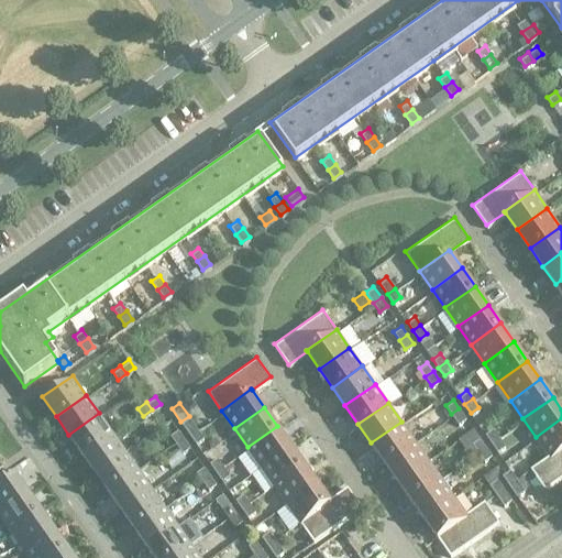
[(465,417),(459,408),(451,414),(458,423),(465,417)]
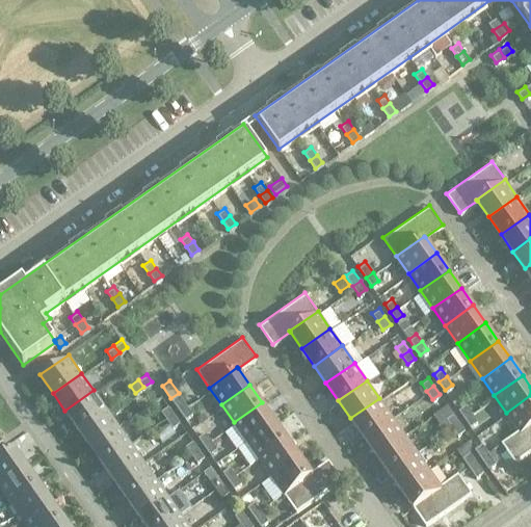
[(106,407),(94,390),(64,411),(77,427),(106,407)]
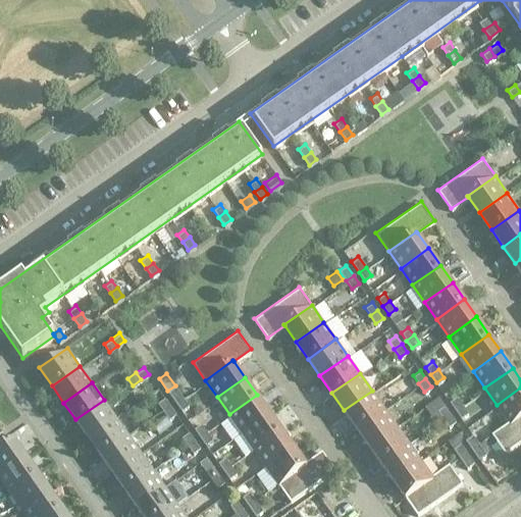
[(175,385),(167,391),(175,401),(183,396),(175,385)]
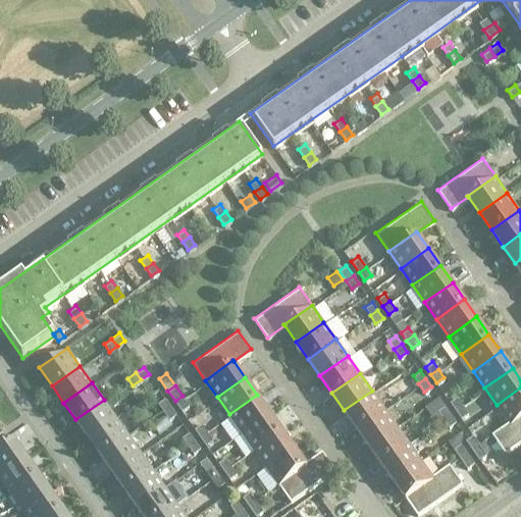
[(520,412),(520,388),(497,405),(508,421),(509,422),(520,412)]
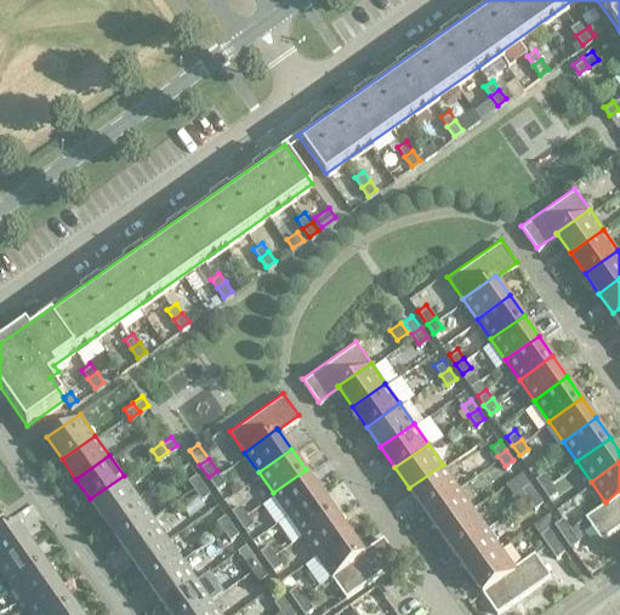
[(458,485),(443,465),(409,488),(424,508),(458,485)]
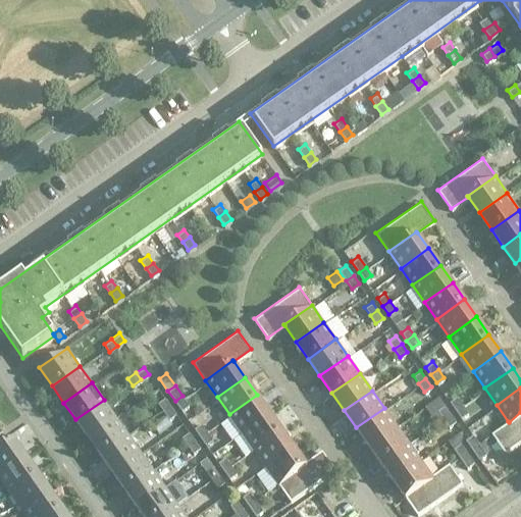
[(269,411),(257,395),(229,414),(241,431),(269,411)]
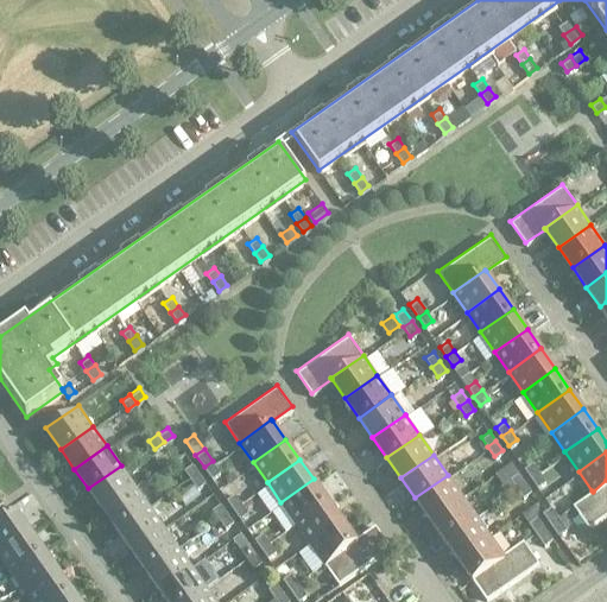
[(220,470),(213,461),(204,467),(210,476),(220,470)]
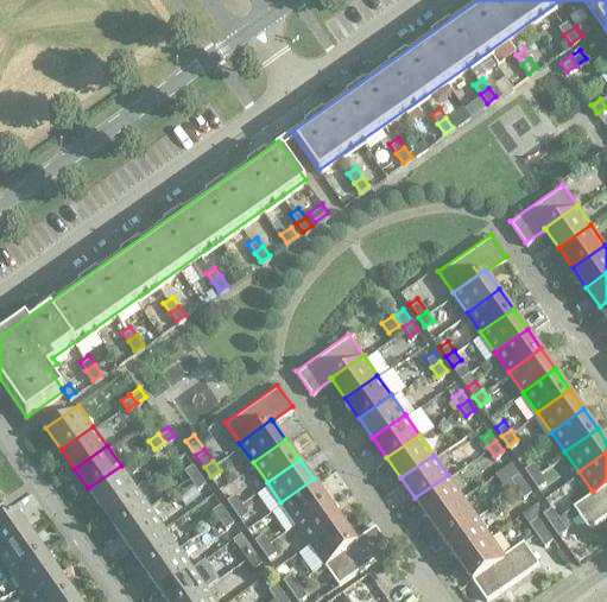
[(532,461),(523,467),(530,476),(538,470),(532,461)]
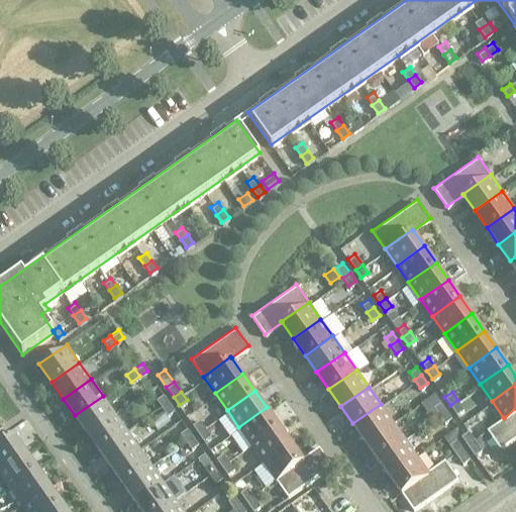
[(169,401),(163,393),(156,398),(162,406),(169,401)]
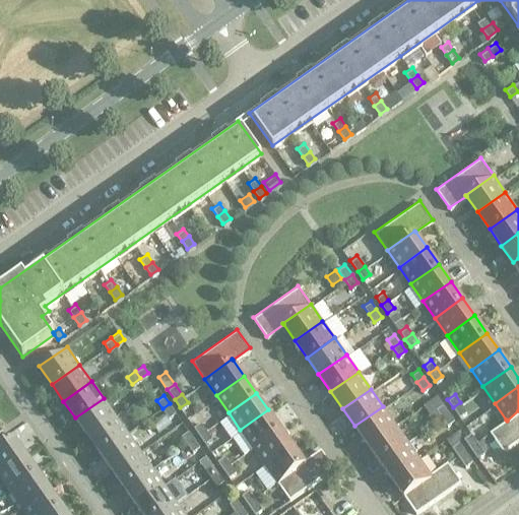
[(115,415),(104,398),(75,417),(87,435),(115,415)]
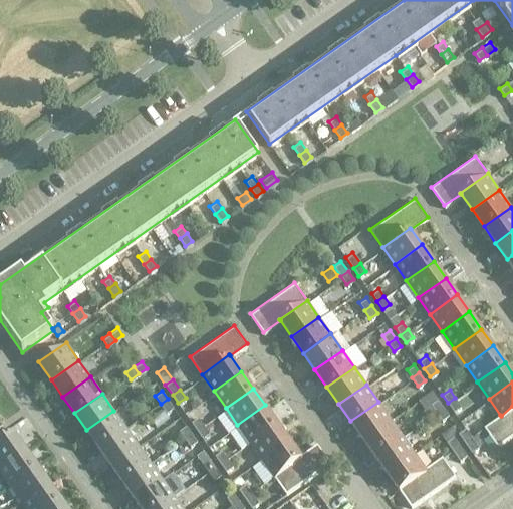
[(443,406),(437,398),(430,404),(436,411),(443,406)]
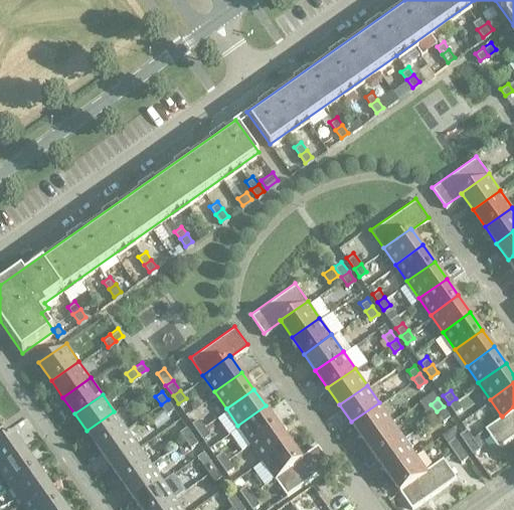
[(462,406),(456,398),(449,403),(454,411),(462,406)]
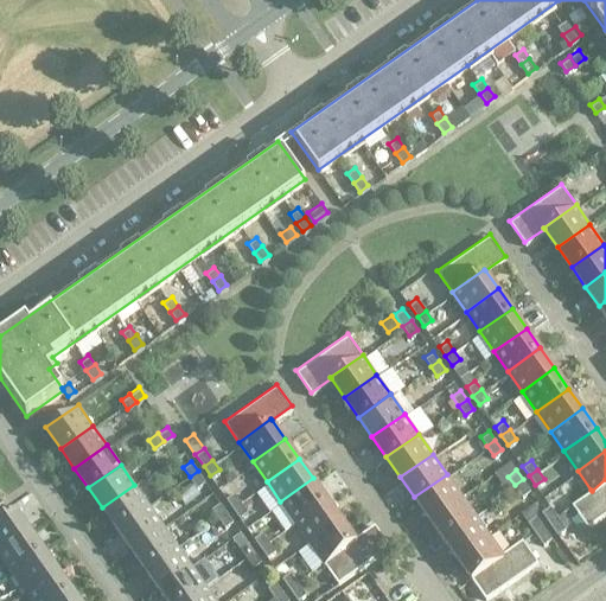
[(204,479),(198,471),(190,477),(196,486),(204,479)]
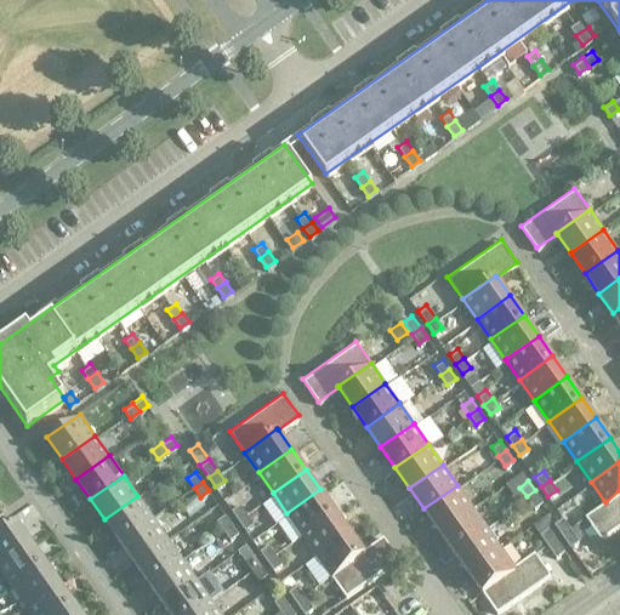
[(471,506),(458,485),(424,508),(438,529),(471,506)]
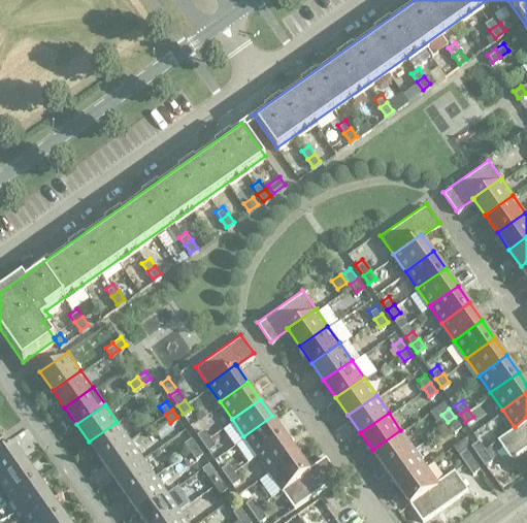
[(285,433),(272,416),(243,436),(256,453),(285,433)]
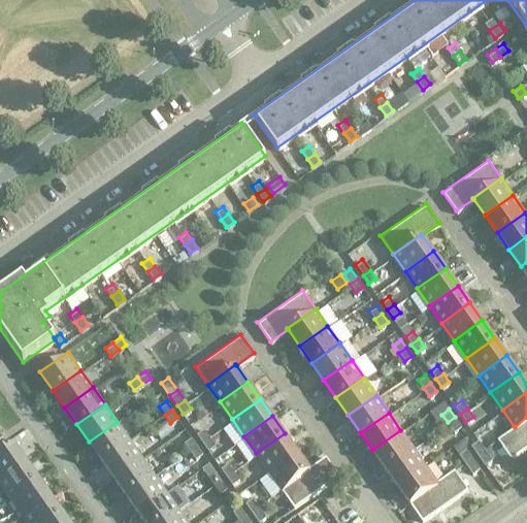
[(460,425),(455,417),(448,422),(453,430),(460,425)]
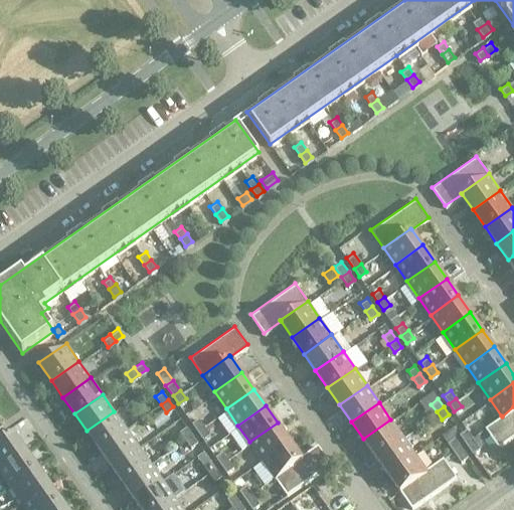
[(513,434),(513,406),(502,416),(501,415),(484,427),(498,446),(513,434)]
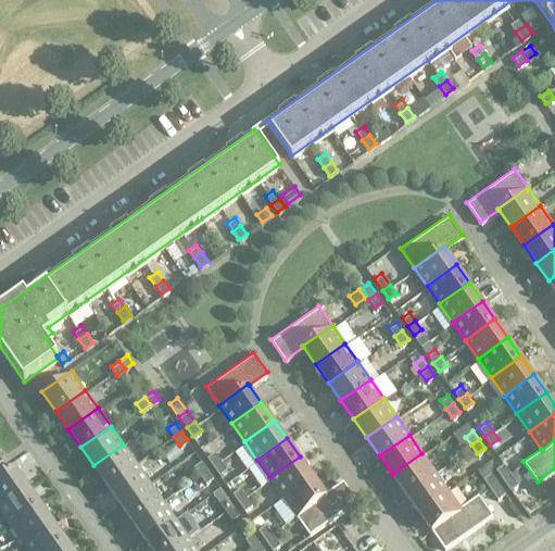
[(136,462),(123,445),(93,465),(106,484),(136,462)]
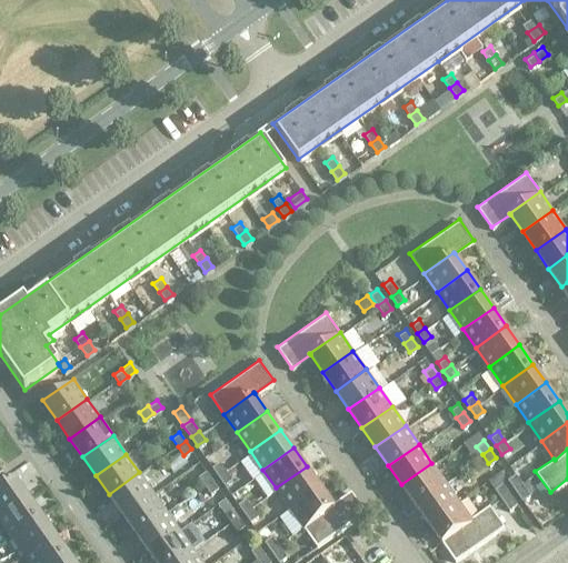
[(219,460),(211,465),(217,474),(226,469),(219,460)]
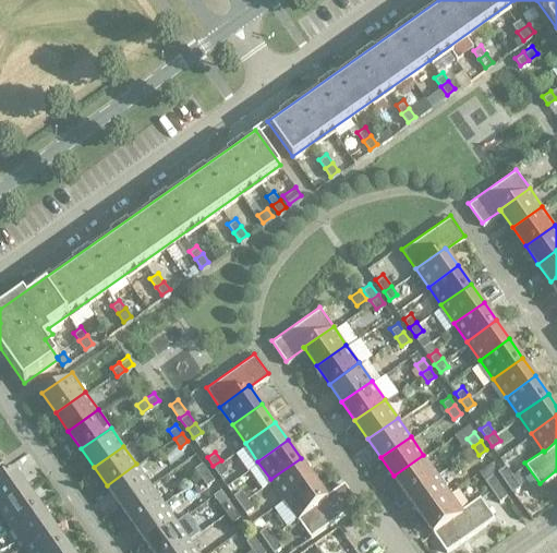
[(436,472),(423,455),(394,476),(407,493),(436,472)]
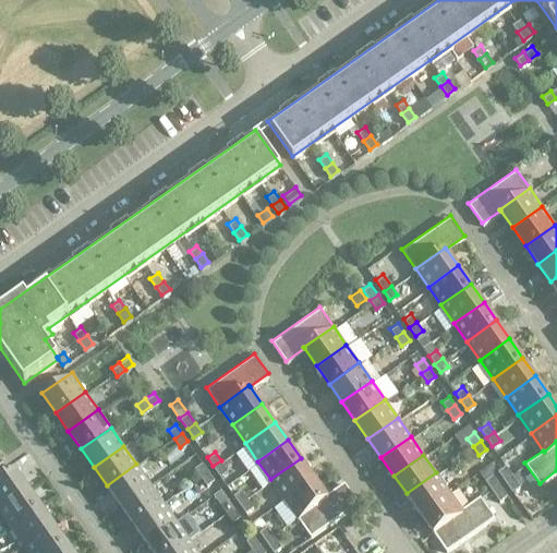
[(313,477),(301,458),(270,479),(283,497),(313,477)]
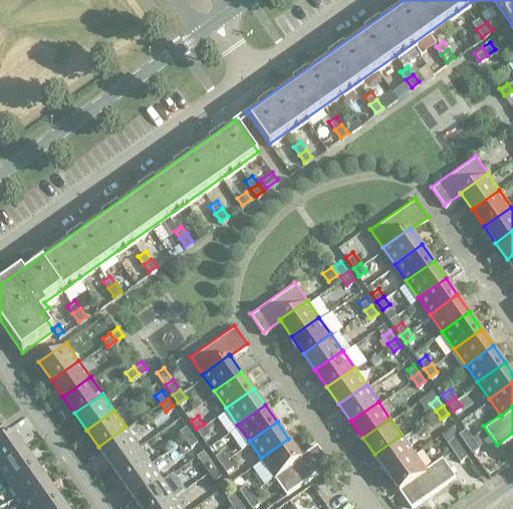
[(191,432),(186,424),(179,430),(184,437),(191,432)]
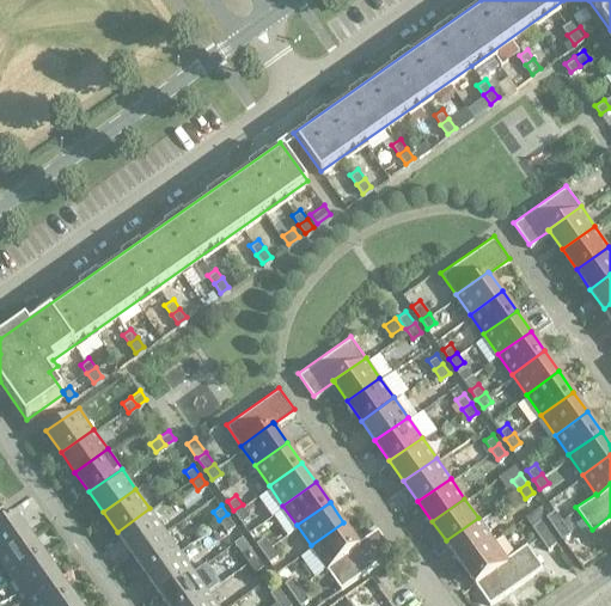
[(249,514),(243,505),(233,510),(240,520),(249,514)]
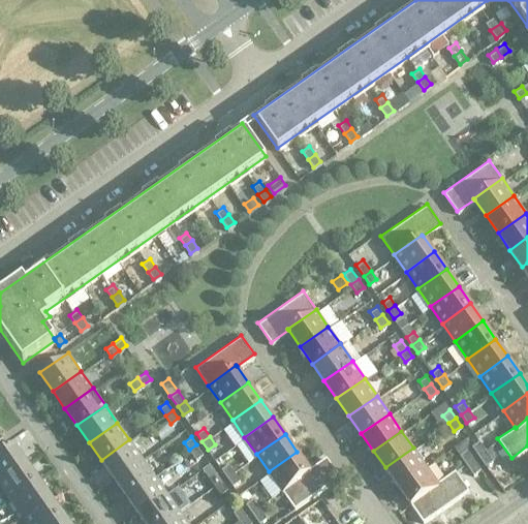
[(142,457),(129,439),(101,460),(114,478),(142,457)]
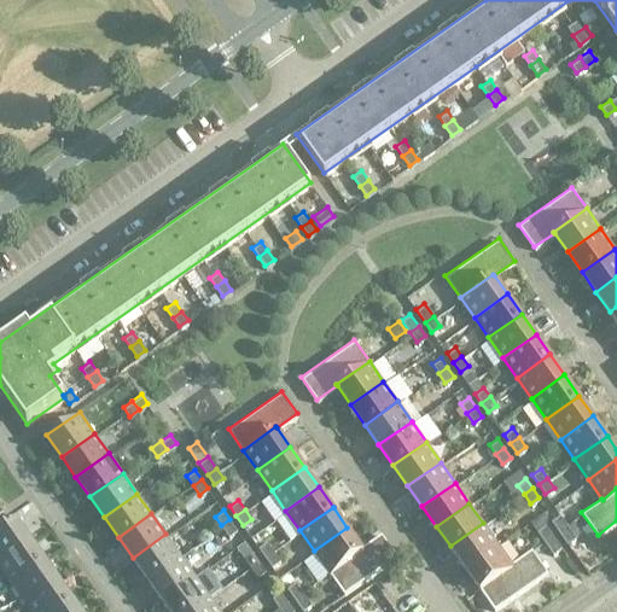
[(565,523),(559,513),(551,519),(557,529),(565,523)]
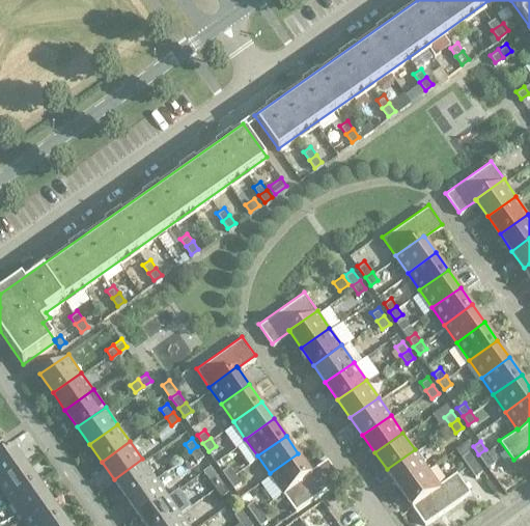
[(0,480),(26,463),(14,444),(0,453),(0,480)]
